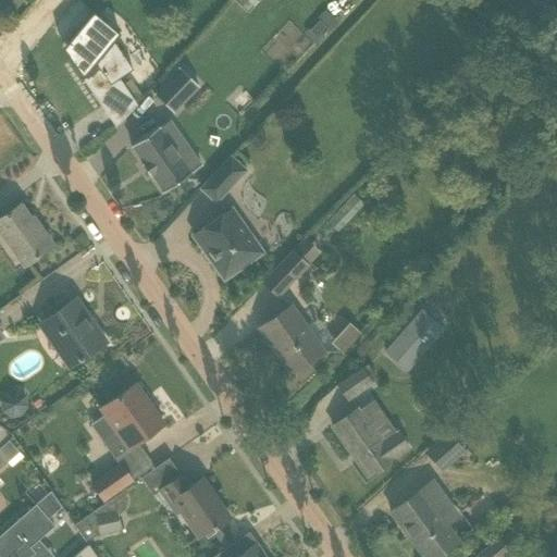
[(93,12),(66,44),(62,49),(101,107),(119,95),(111,84),(133,70),(113,41),(120,34),(93,12)]
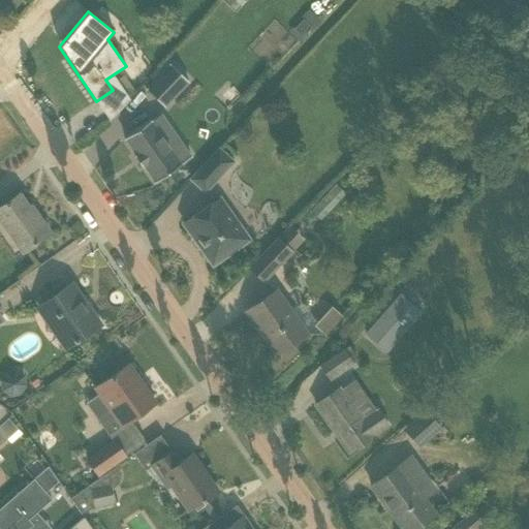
[(304,22),(294,31),(303,38),(312,29),(304,22)]
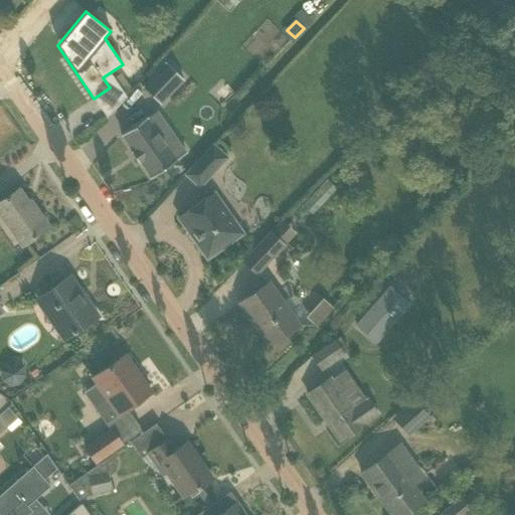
[(166,62),(142,88),(160,105),(183,79),(166,62)]
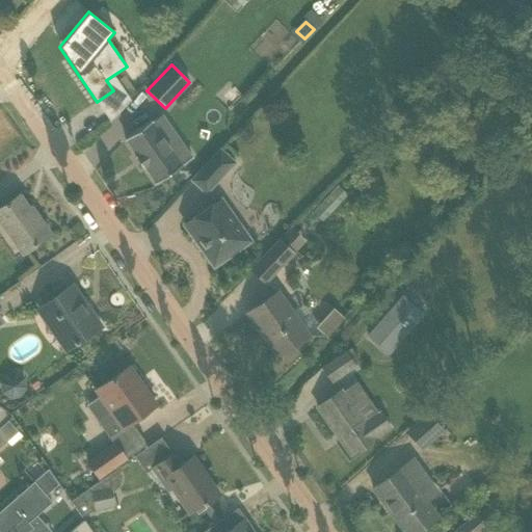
[(150,123),(125,139),(137,157),(135,158),(142,167),(143,166),(156,184),(191,159),(178,140),(167,148),(150,123)]
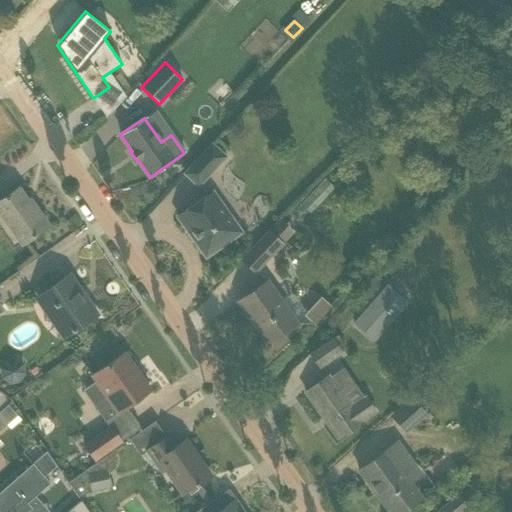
[(212,144),(185,173),(198,186),(225,157),(212,144)]
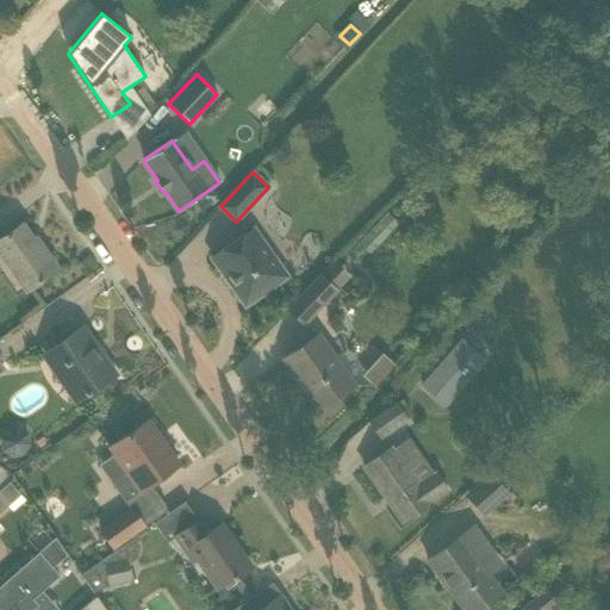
[(0,253),(26,291),(38,282),(57,269),(41,243),(37,244),(23,223),(2,237),(0,238),(0,253)]
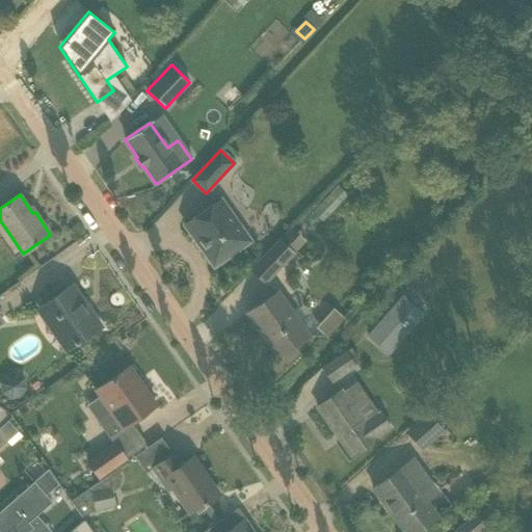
[(220,200),(184,224),(214,266),(250,241),(220,200)]
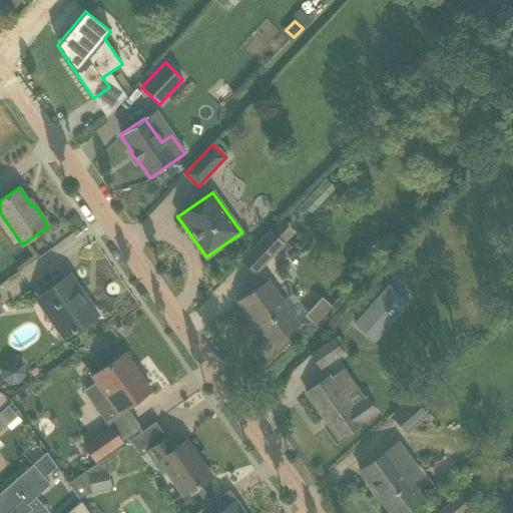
[(282,218),(270,231),(242,261),(255,273),(295,231),(282,218)]
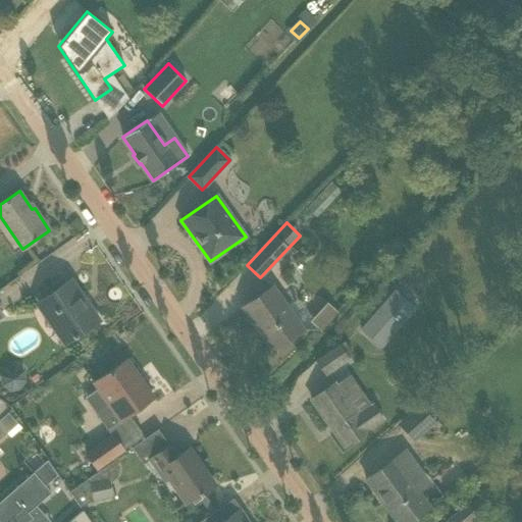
[(392,280),(358,318),(377,334),(410,298),(392,280)]
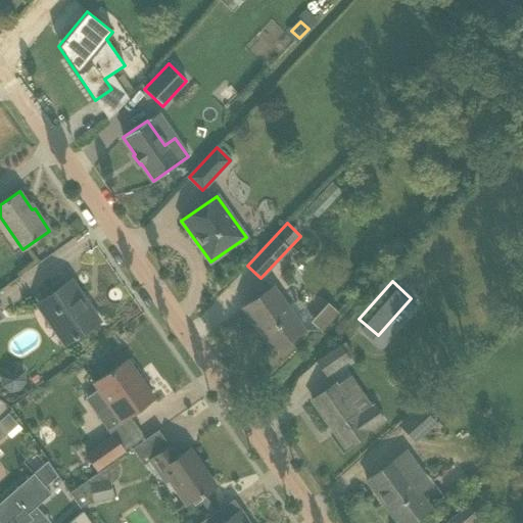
[(85,310),(67,284),(41,301),(69,342),(100,322),(89,306),(85,310)]
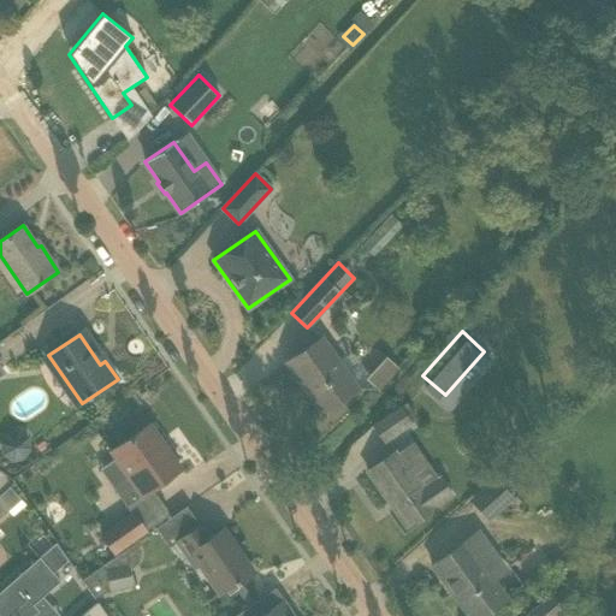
[(321,338),(286,363),(323,414),(357,390),(321,338)]
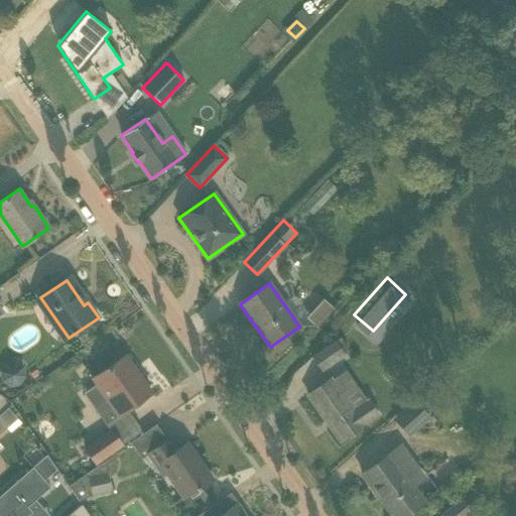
[(316,327),(335,306),(323,296),(305,316),(316,327)]
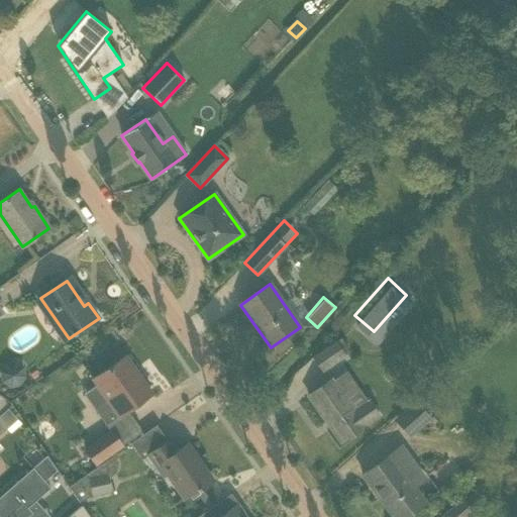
[(323,371),(344,355),(335,342),(314,357),(323,371)]
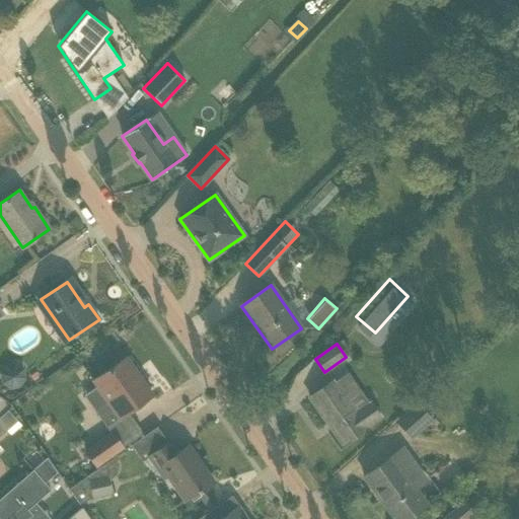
[(126,358),(106,371),(92,381),(96,387),(120,418),(148,398),(131,374),(136,371),(126,358)]
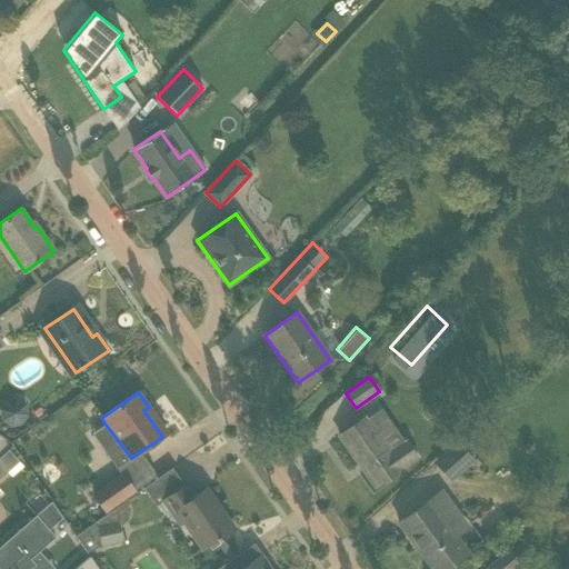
[(1,419),(25,422),(27,410),(13,409),(15,400),(5,399),(1,419)]
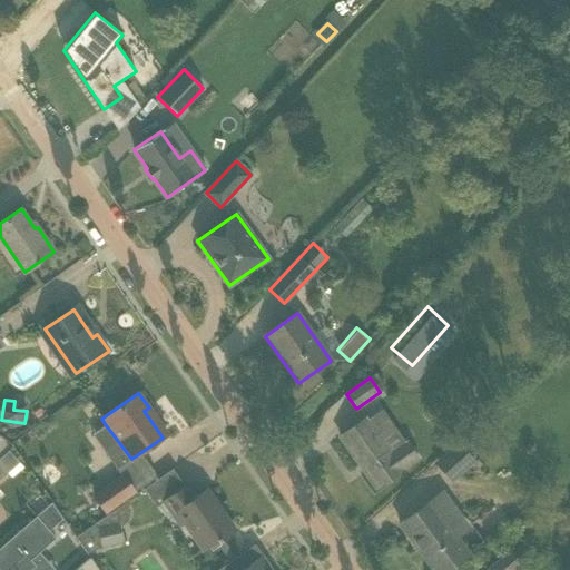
[(391,449),(369,416),(340,436),(375,488),(420,458),(406,439),(391,449)]
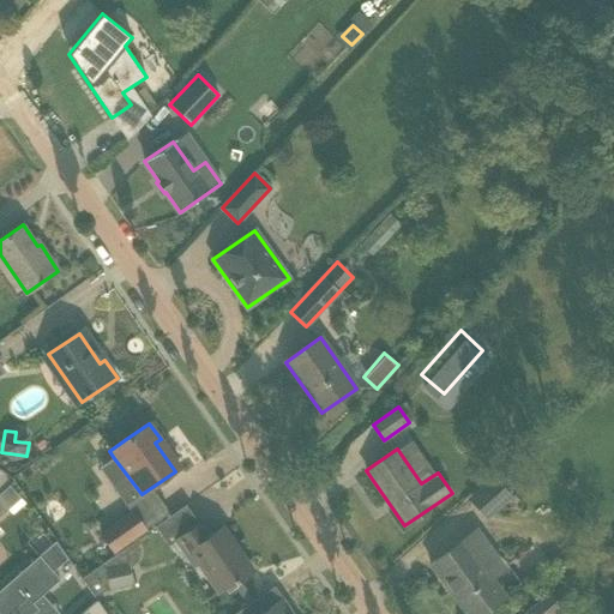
[(486,515),(507,495),(494,481),(473,500),(486,515)]
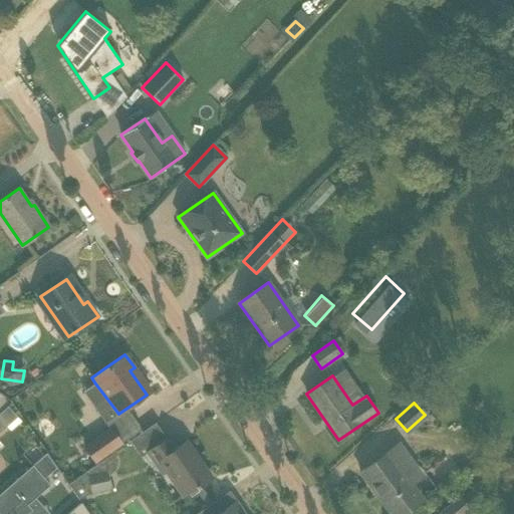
[(0,429),(16,416),(8,407),(0,413),(0,429)]
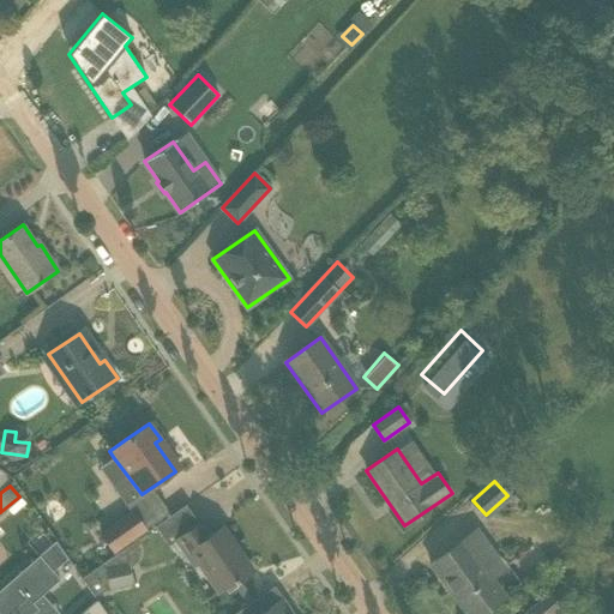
[(114,552),(145,529),(132,512),(101,534),(114,552)]
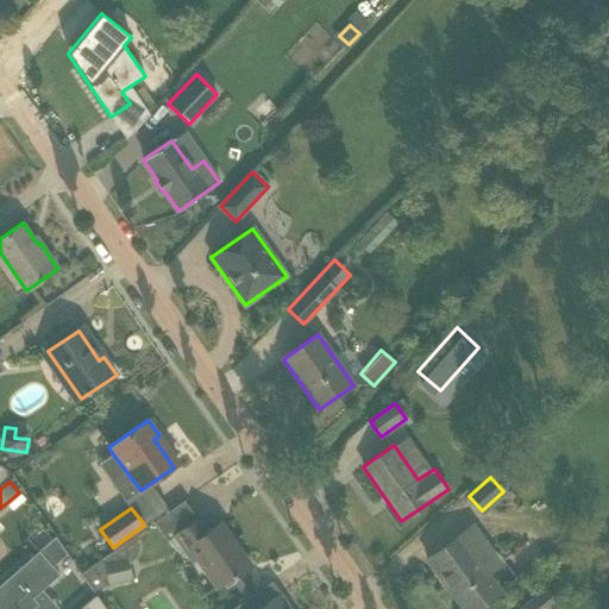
[(200,519),(174,537),(193,563),(198,560),(217,586),(232,576),(233,578),(251,566),(221,523),(209,532),(200,519)]
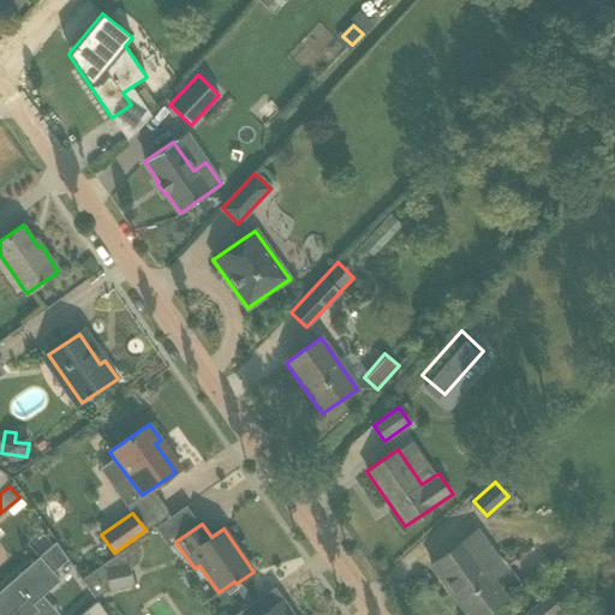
[(467,614),(481,614),(507,596),(496,579),(509,569),(508,568),(479,530),(431,565),(467,614)]
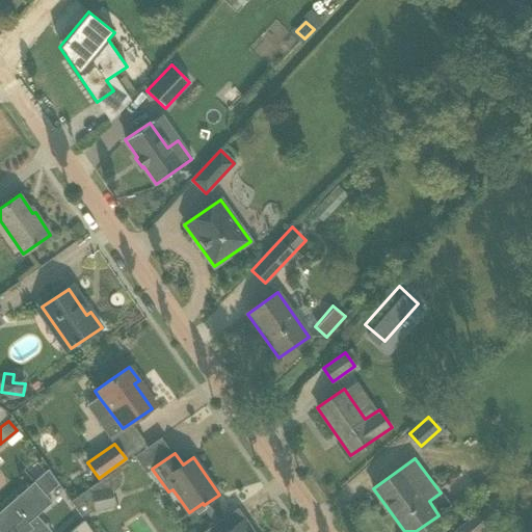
[(32,482),(0,510),(0,531),(30,531),(34,529),(28,523),(51,503),(45,496),(59,483),(48,469),(32,482)]
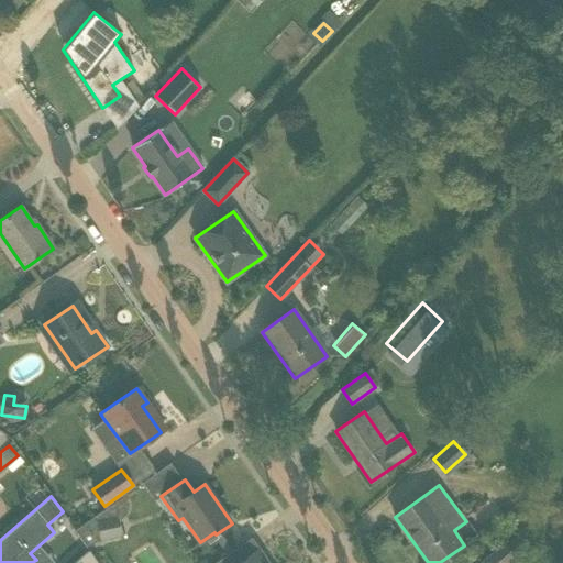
[(97,523),(100,539),(100,541),(122,536),(118,519),(97,523)]
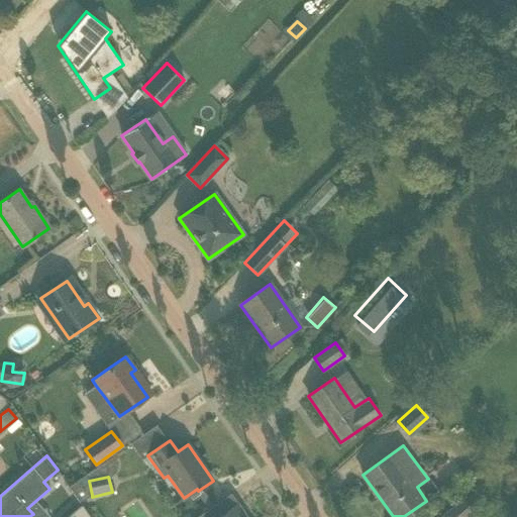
[(467,516),(475,511),(463,497),(452,508),(441,516),(467,516)]
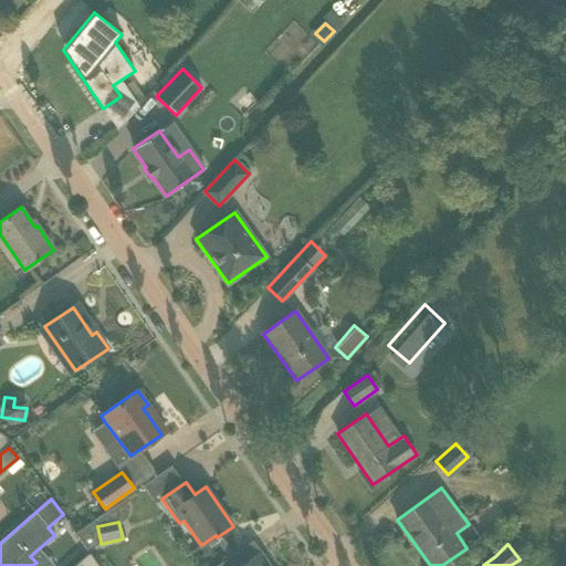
[(216,565),(269,565),(259,552),(242,564),(234,553),(216,565)]
